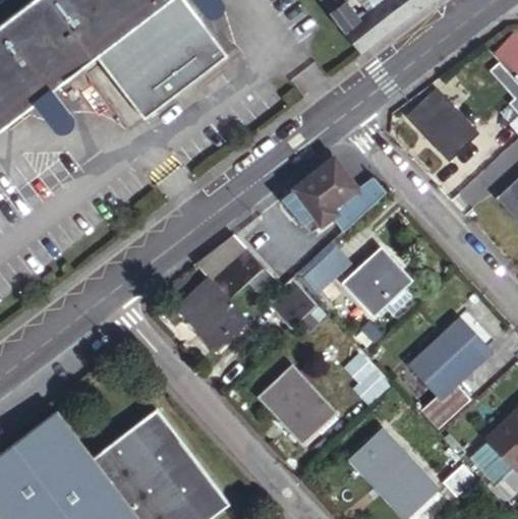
[(0,125),(35,99),(50,87),(94,53),(144,118),(226,56),(184,0),(0,0),(0,125)]
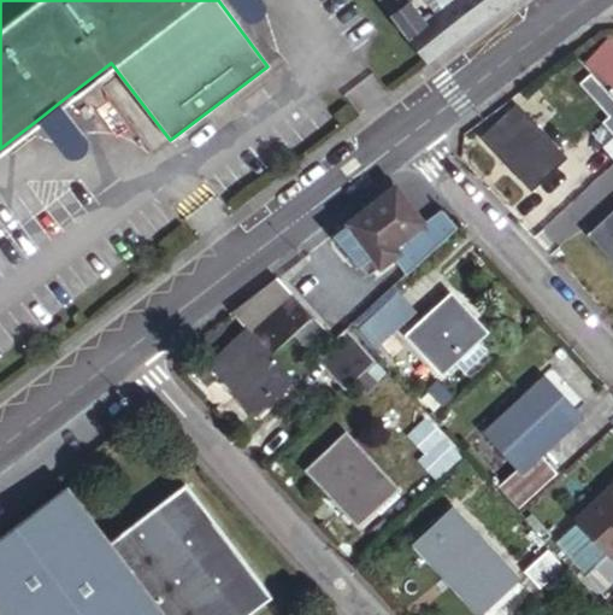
[(259,0),(235,0),(243,11),(246,12),(249,12),(253,12),(255,10),(258,7),(259,5),(260,3),(259,0)]
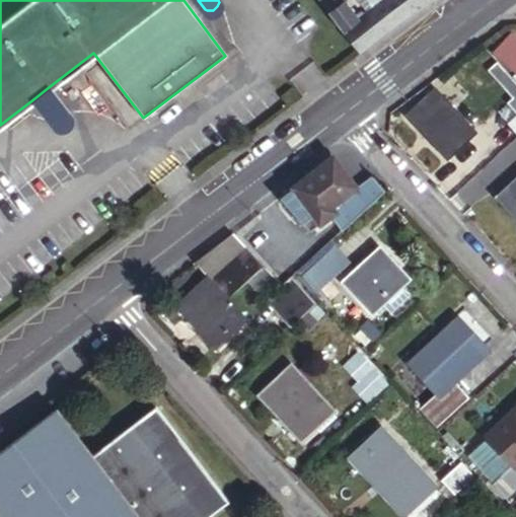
[(312,0),(356,58),(365,51),(373,45),(356,22),(364,16),(360,11),(354,16),(343,2),(342,0),(312,0)]
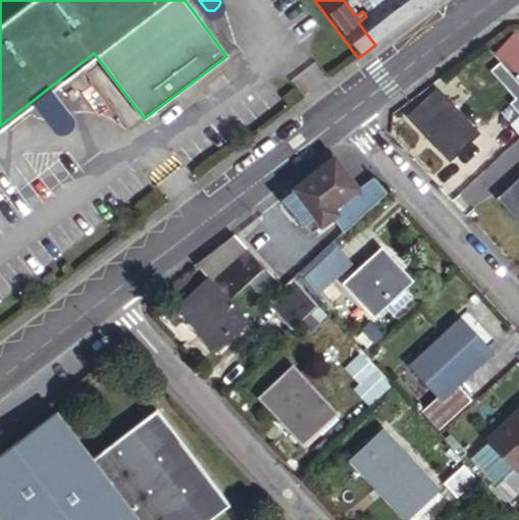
[(358,22),(375,45),(407,20),(433,0),(385,0),(369,13),(366,16),(358,22)]
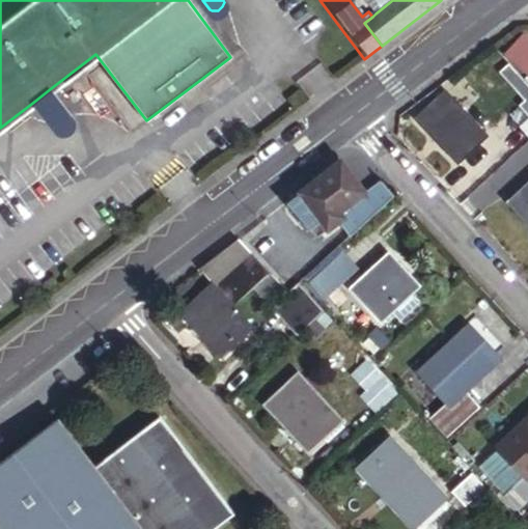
[(365,0),(376,14),(392,0),(365,0)]
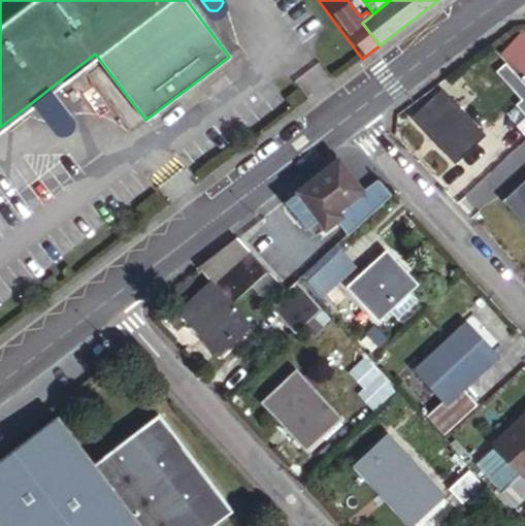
[(524,42),(517,35),(496,54),(524,85),(524,42)]
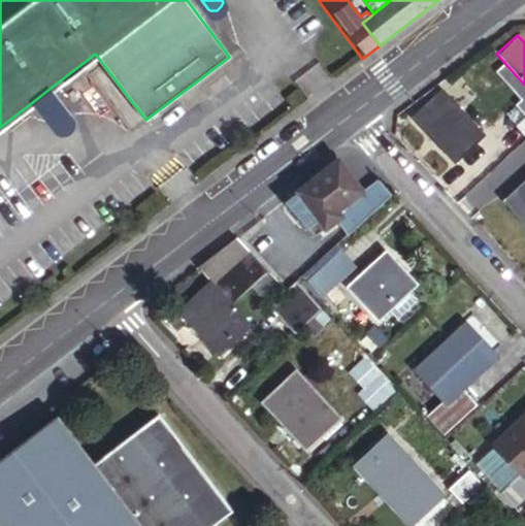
[(524,136),(524,88),(501,62),(493,70),(519,99),(513,104),(523,116),(514,125),(524,137),(524,136)]
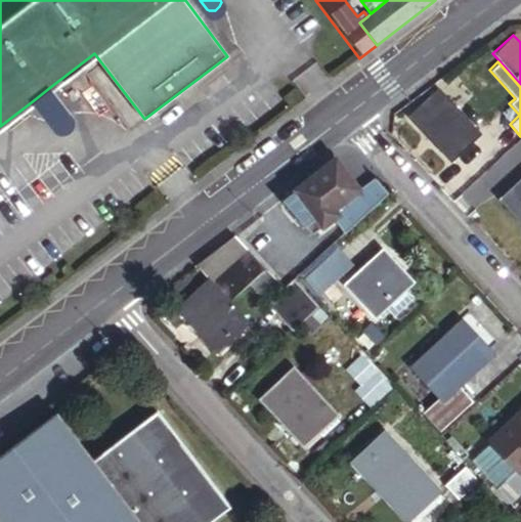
[(70,114),(50,87),(35,99),(56,125),(60,126),(63,125),(67,124),(68,122),(70,120),(70,117),(70,114)]
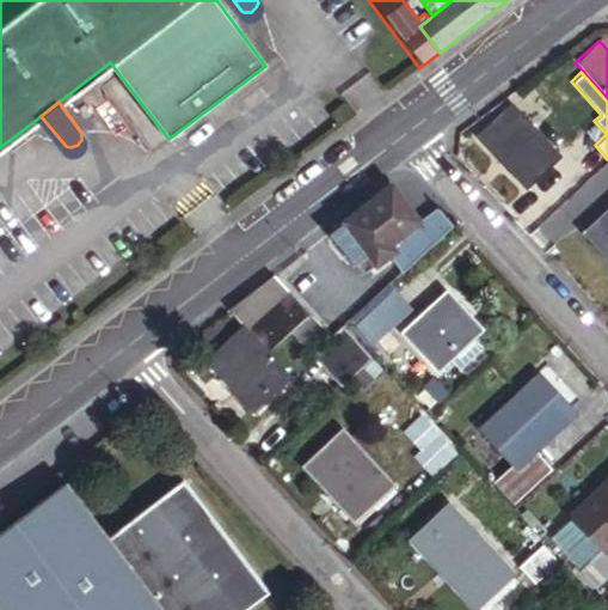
[(509,104),(474,135),(523,188),(558,157),(509,104)]
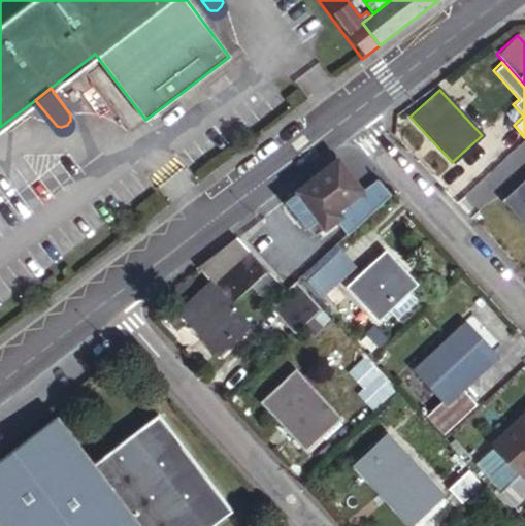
[(503,113),(514,125),(523,116),(513,104),(503,113)]
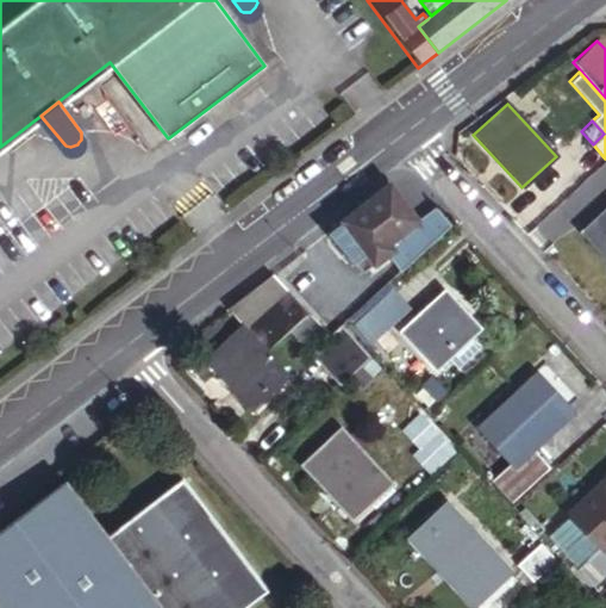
[(395,192),(383,190),(369,200),(342,222),(350,233),(338,242),(366,271),(386,252),(404,271),(453,228),(433,208),(417,221),(406,206),(395,192)]
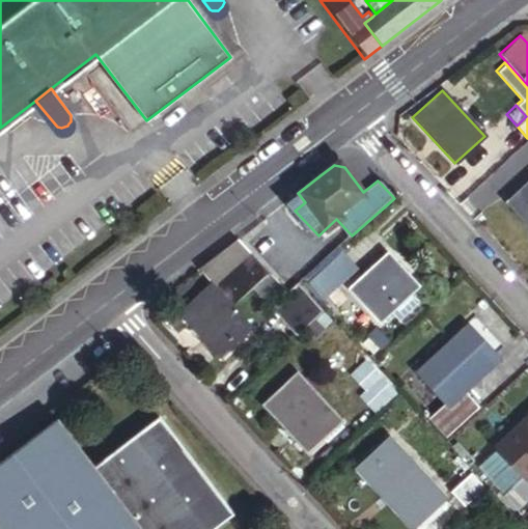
[(527,178),(504,200),(527,226),(527,178)]
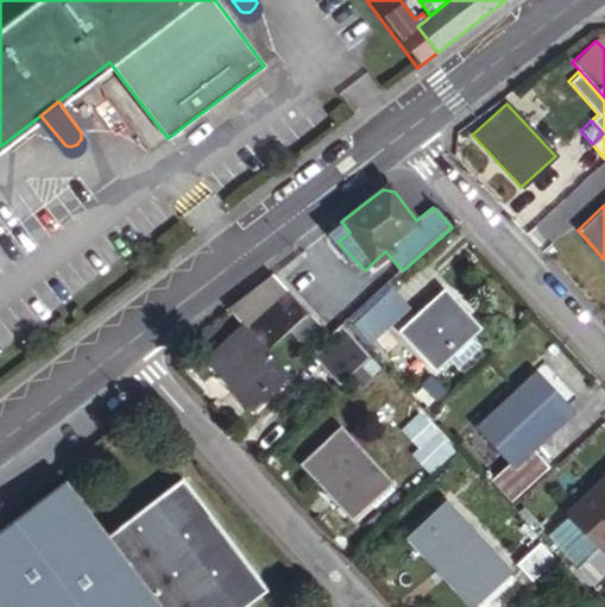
[(350,232),(341,221),(340,221),(328,232),(338,242),(350,232)]
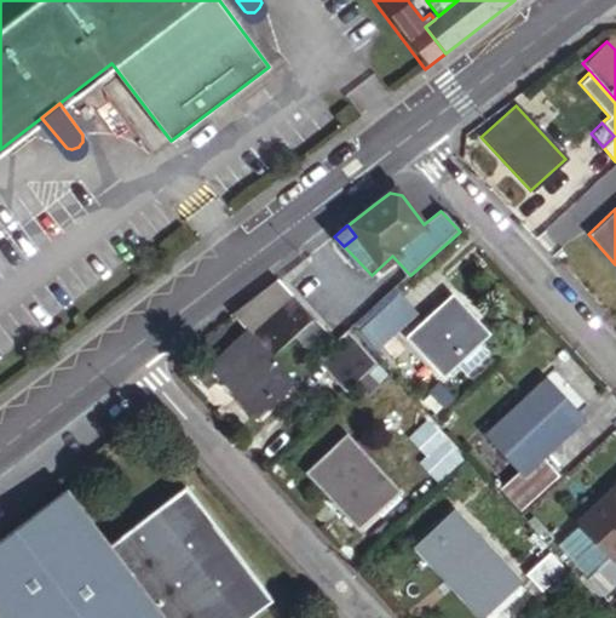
[(309,308),(291,289),(208,364),(251,411),(285,381),(269,362),(317,318),(309,308)]
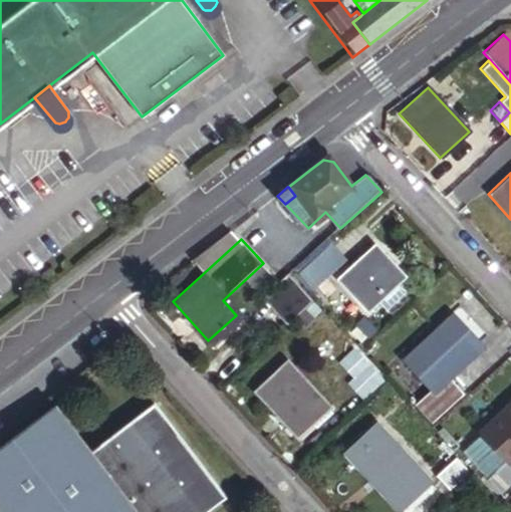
[(329,246),(300,273),(313,287),(342,261),(329,246)]
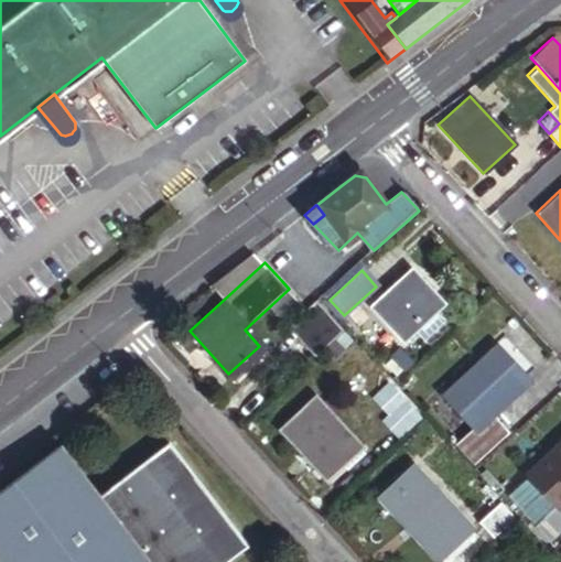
[(412,274),(376,307),(403,338),(406,336),(438,309),(440,305),(412,274)]
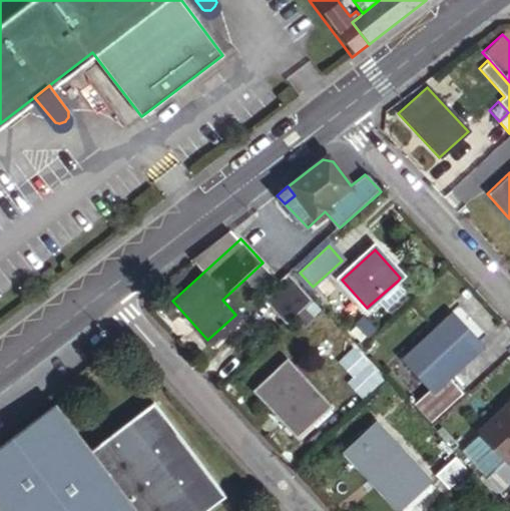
[(283,325),(310,300),(287,275),(280,281),(259,298),(283,325)]
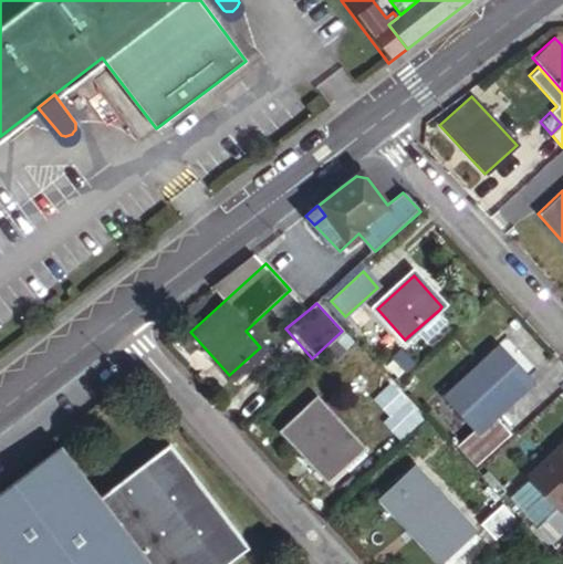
[(439,310),(407,337),(414,344),(421,336),(427,342),(449,321),(439,310)]
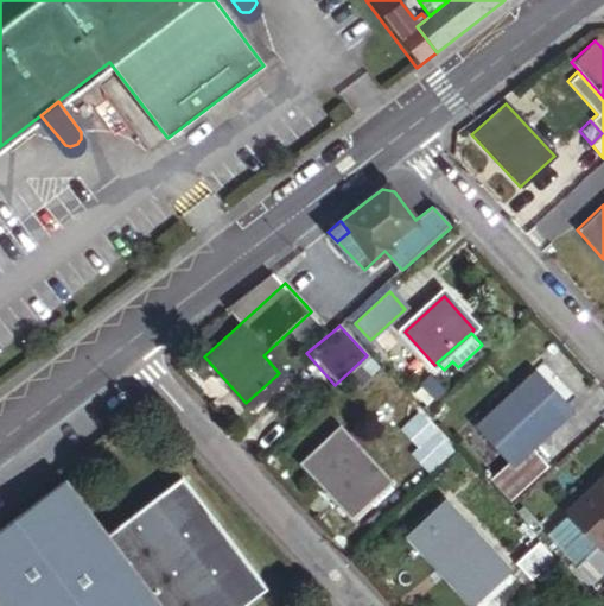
[(497,414),(528,446),(566,411),(536,378),(497,414)]
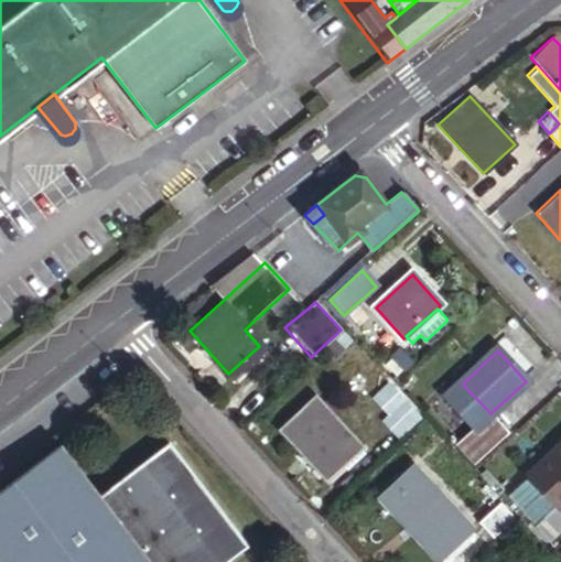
[(491,413),(462,384),(446,398),(474,429),(491,413)]
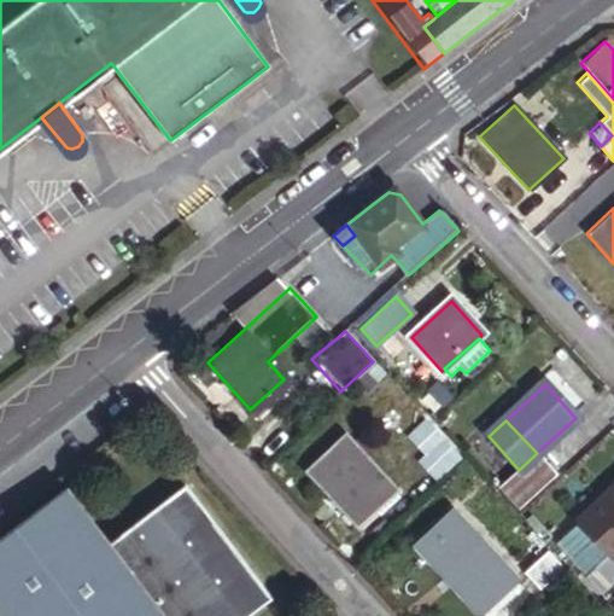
[(420,462),(437,481),(465,455),(446,436),(420,462)]
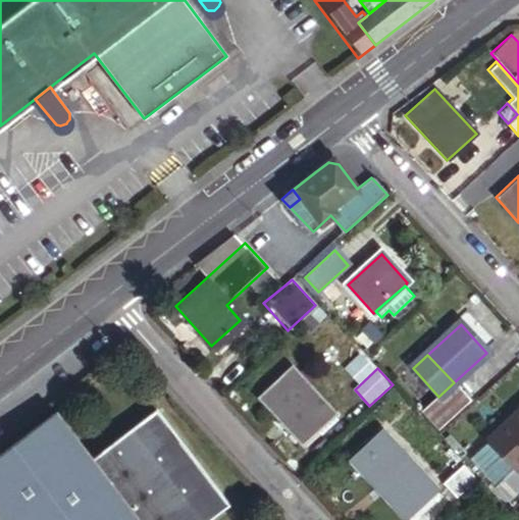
[(289,369),(259,396),(300,439),(328,413),(289,369)]
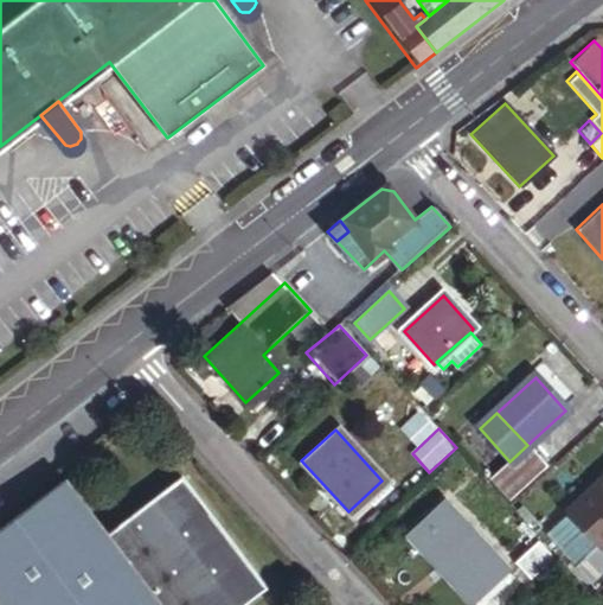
[(510,462),(499,472),(519,494),(547,466),(527,445),(510,462)]
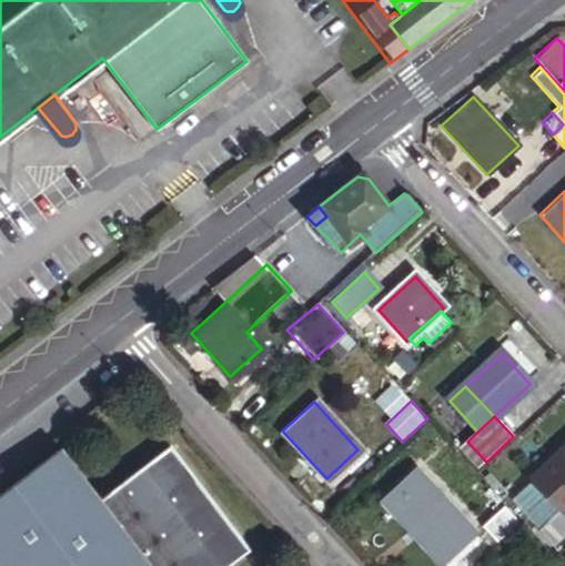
[(97,502),(58,451),(0,494),(0,565),(222,565),(245,548),(170,447),(97,502)]
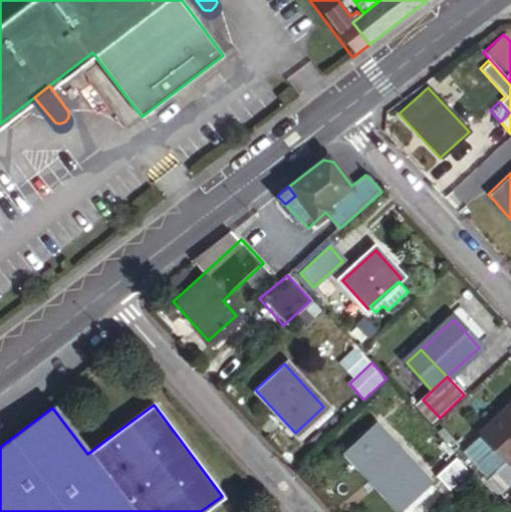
[(510,407),(484,432),(510,461),(510,407)]
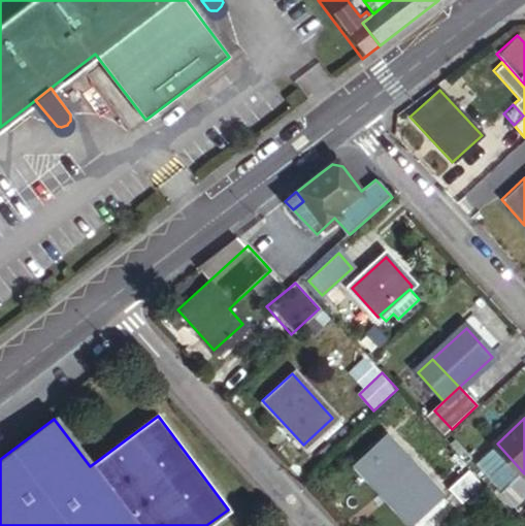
[(385,437),(356,463),(407,521),(436,494),(385,437)]
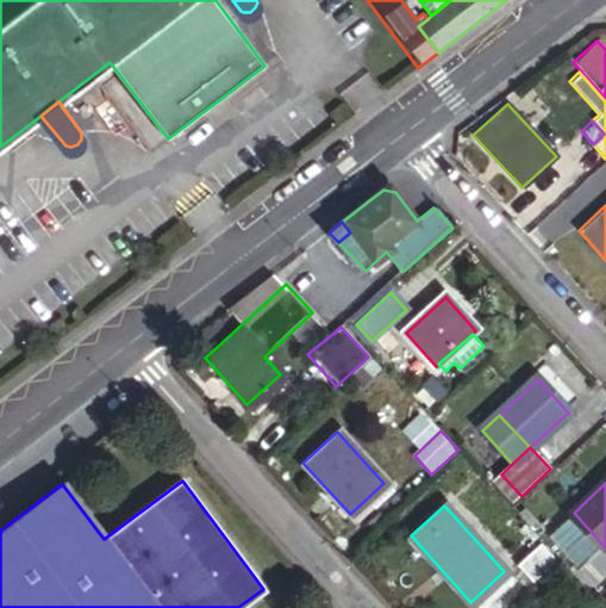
[(605,547),(574,513),(549,537),(595,587),(605,576),(605,564),(597,556),(605,547)]
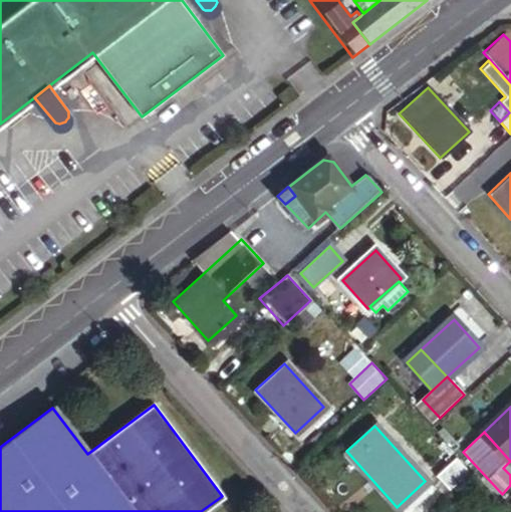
[(454,458),(434,477),(446,491),(466,472),(454,458)]
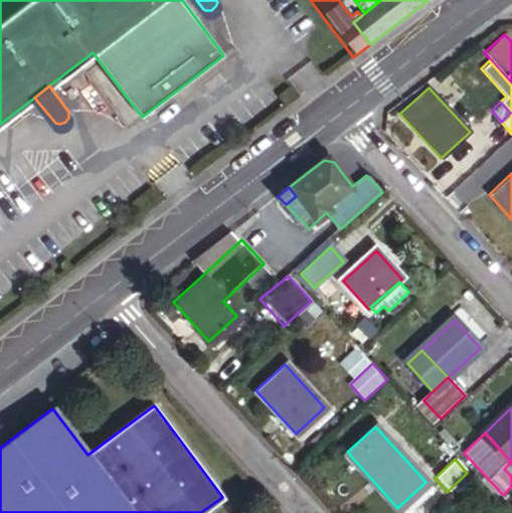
[(511,512),(511,493),(501,504),(509,512),(511,512)]
